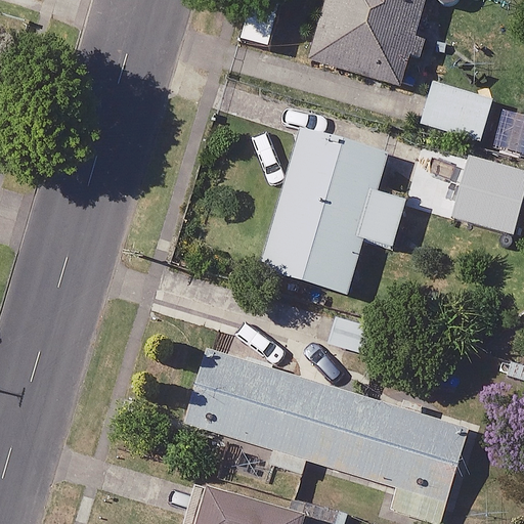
[(425,0),(331,0),(312,61),(399,88),(425,0)]
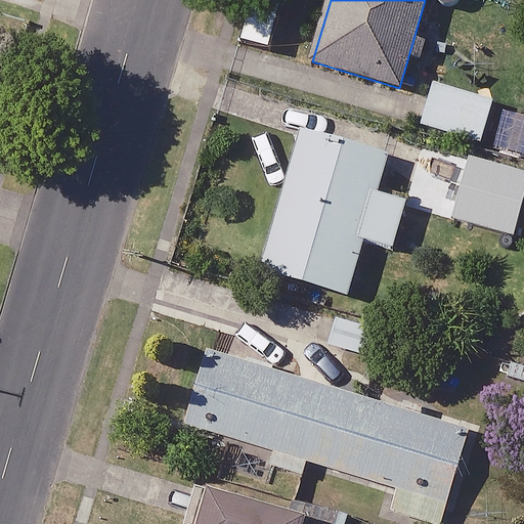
[(493,100),(434,84),(423,126),(481,142),(493,100)]
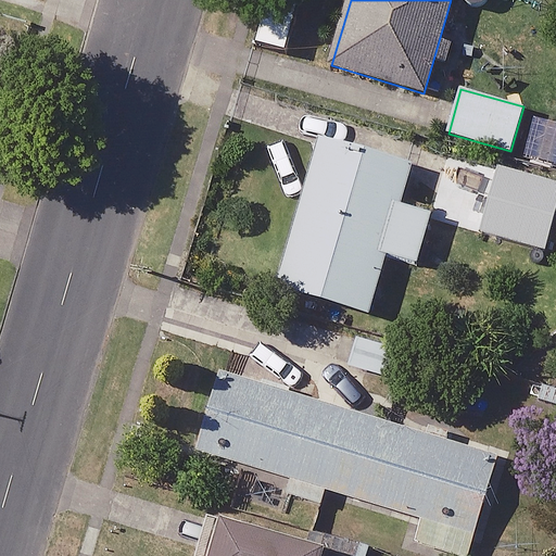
[(411,165),(318,141),(280,289),(370,312),(384,256),(418,265),(431,212),(401,204),(411,165)]
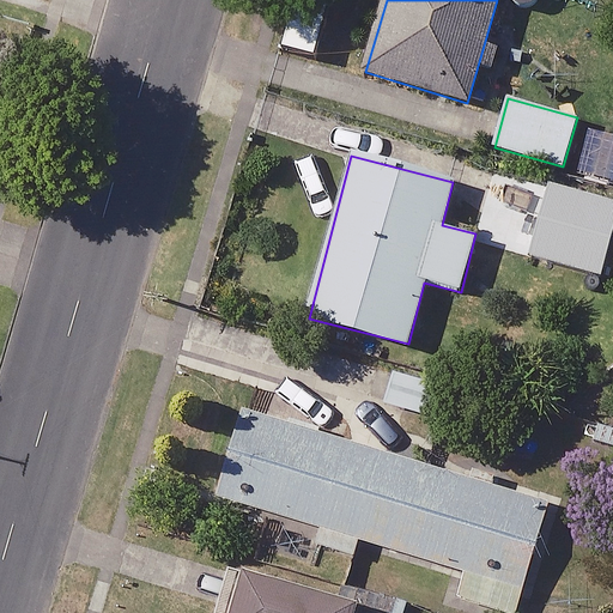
[(583,190),(516,170),(495,240),(562,260),(583,190)]
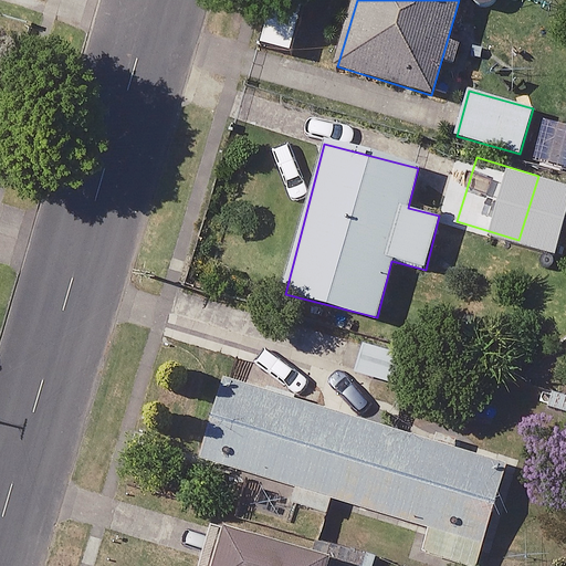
[(418,357),(365,343),(357,374),(409,388),(418,357)]
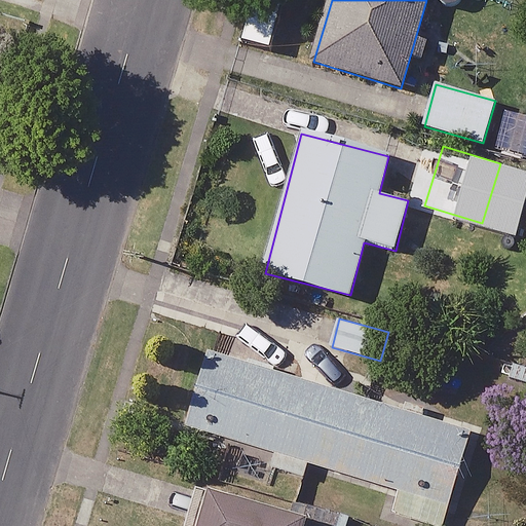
[(376,403),(210,351),(187,425),(276,453),(272,466),(305,477),(309,462),(398,490),(391,513),(436,525),(442,525),(474,425),(378,397),(376,403)]
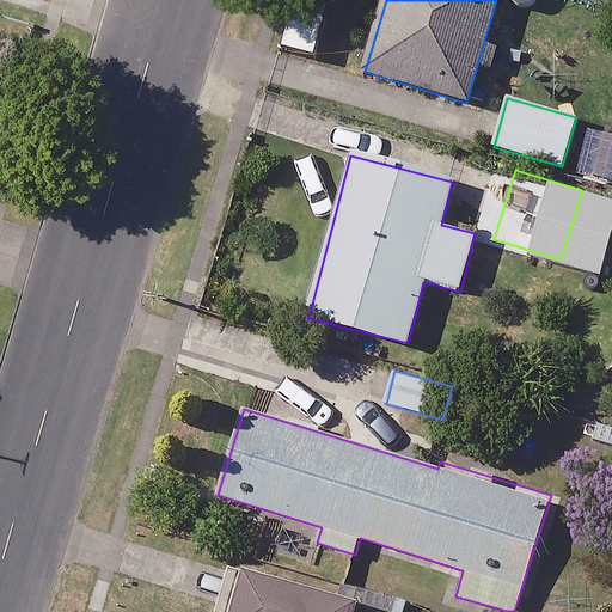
[(352,611),(355,600),(237,568),(224,611),(352,611)]
